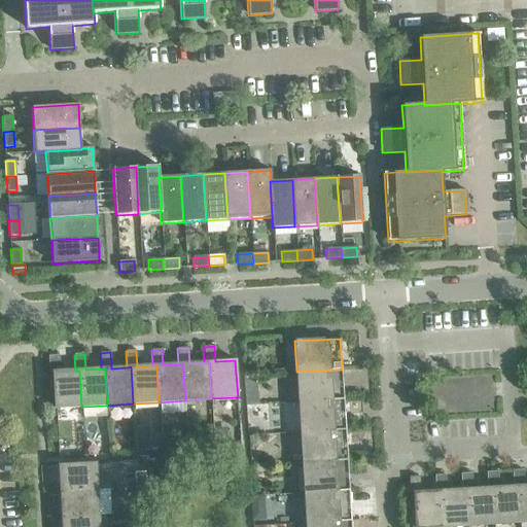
[(79,371),(75,371),(60,372),(59,355),(47,356),(48,373),(53,372),(55,409),(81,407),(79,371)]
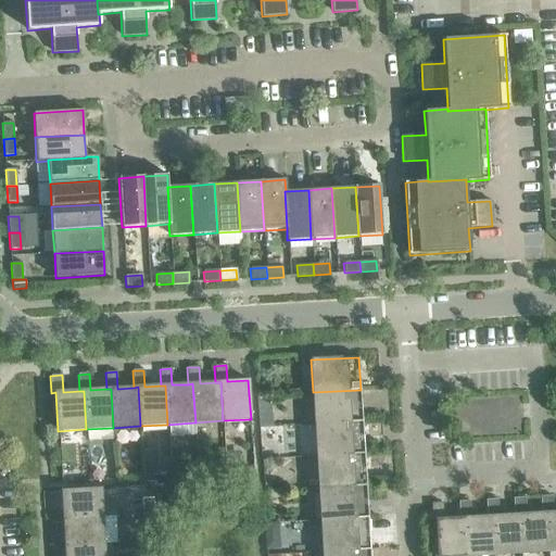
[(313,392),(315,425),(363,421),(361,390),(313,392)]
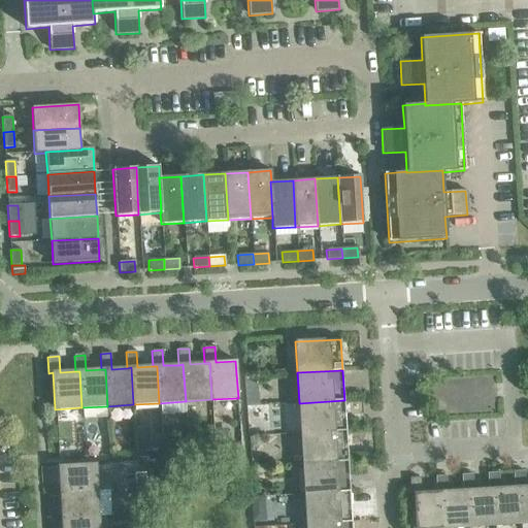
[(258,391),(245,392),(245,405),(258,405),(258,391)]
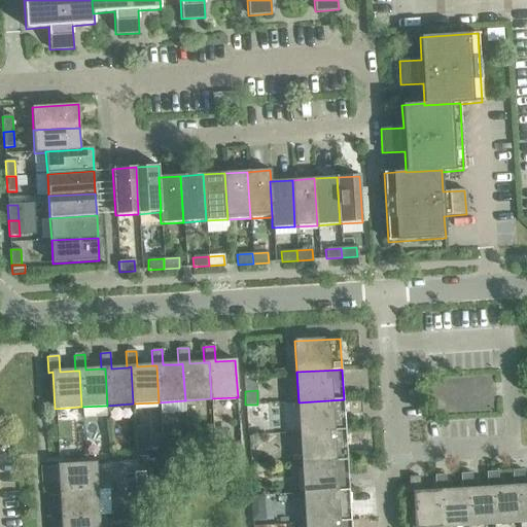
[(299,402),(301,432),(345,429),(344,399),(299,402)]
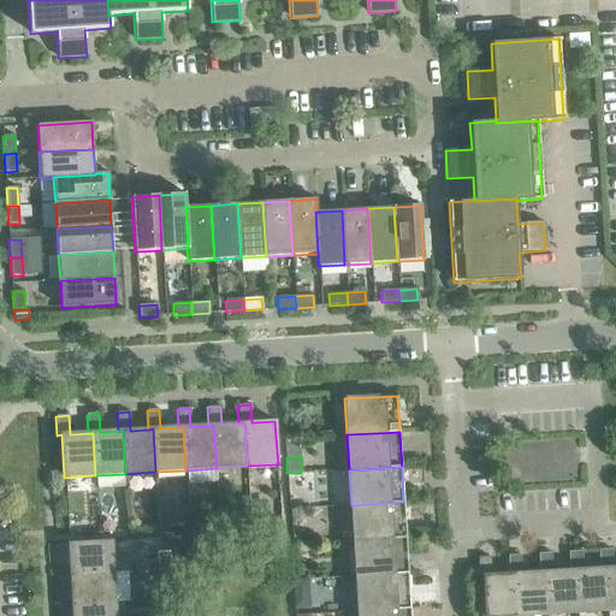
[(351,505),(353,542),(406,538),(403,502),(351,505)]
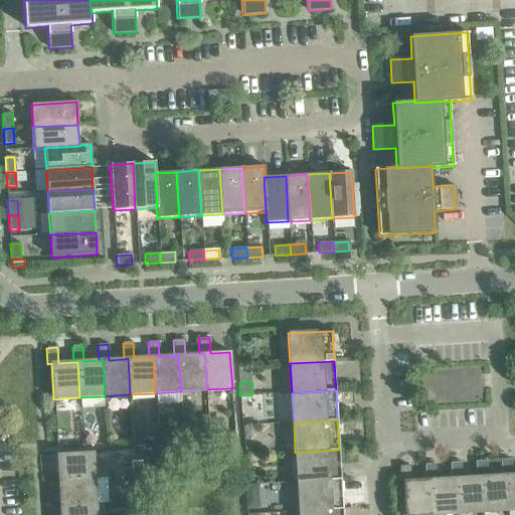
[(254,425),(242,426),(242,436),(254,436),(254,425)]
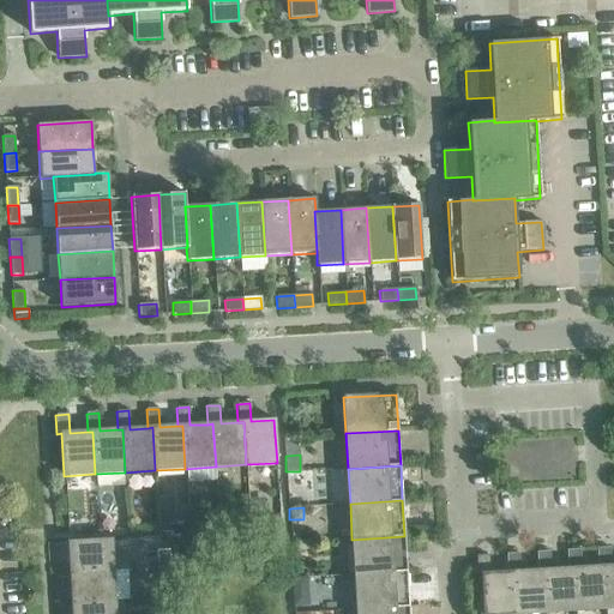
[(174,511),(160,512),(160,527),(174,525),(174,511)]
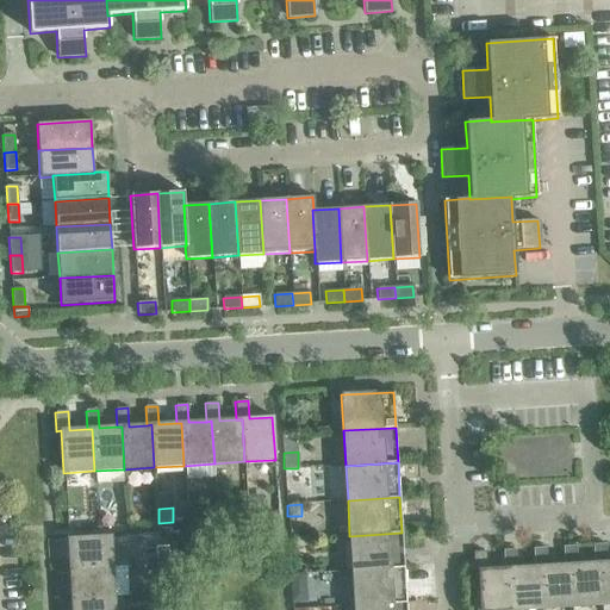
[(349,536),(352,571),(404,567),(402,533),(349,536)]
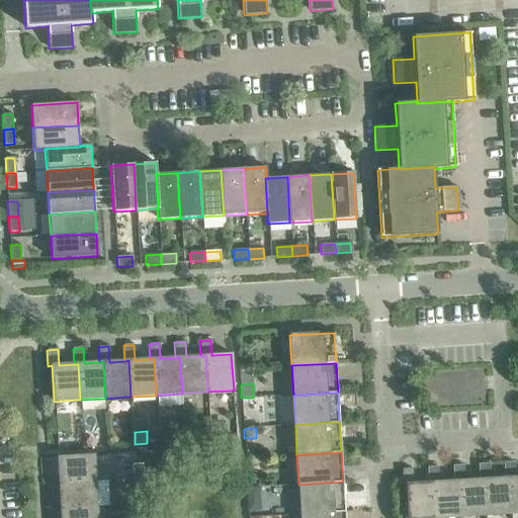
[(58,457),(59,484),(95,482),(93,455),(58,457)]
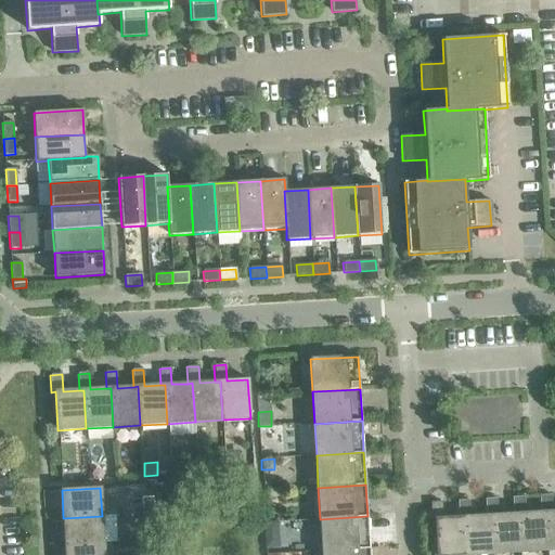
[(539,497),(540,513),(544,512),(547,551),(554,550),(554,511),(552,512),(551,495),(539,497)]
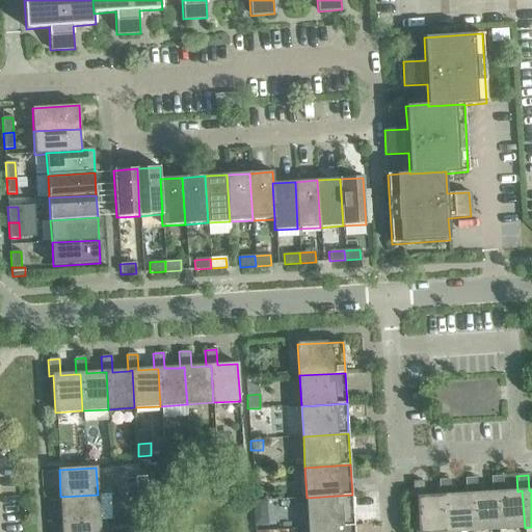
[(490,477),(491,493),(496,493),(498,530),(525,528),(522,490),(517,491),(502,493),(501,476),(490,477)]
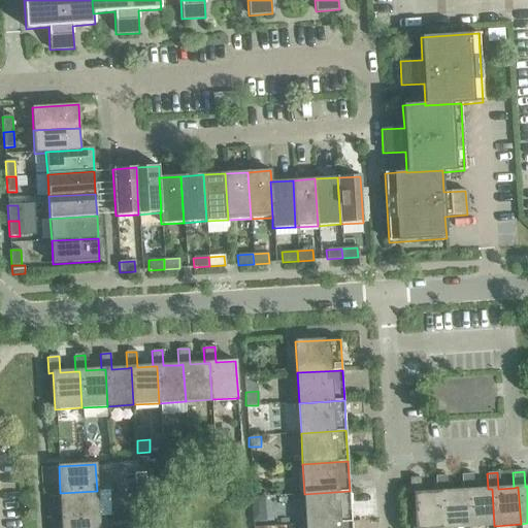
[(134,473),(135,489),(145,488),(145,473),(134,473)]
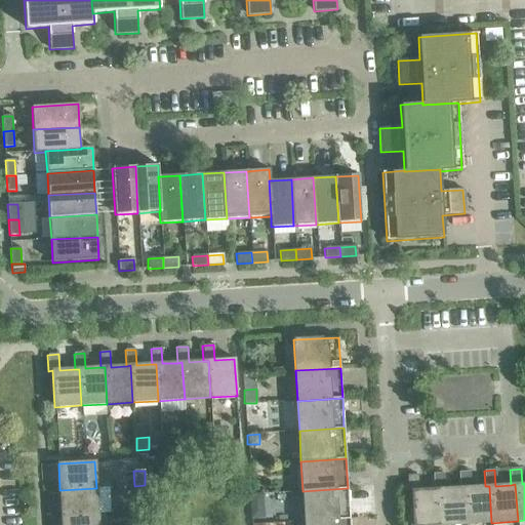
[(458,473),(459,488),(463,488),(466,524),(491,523),(489,486),(485,486),(470,487),(469,472),(458,473)]
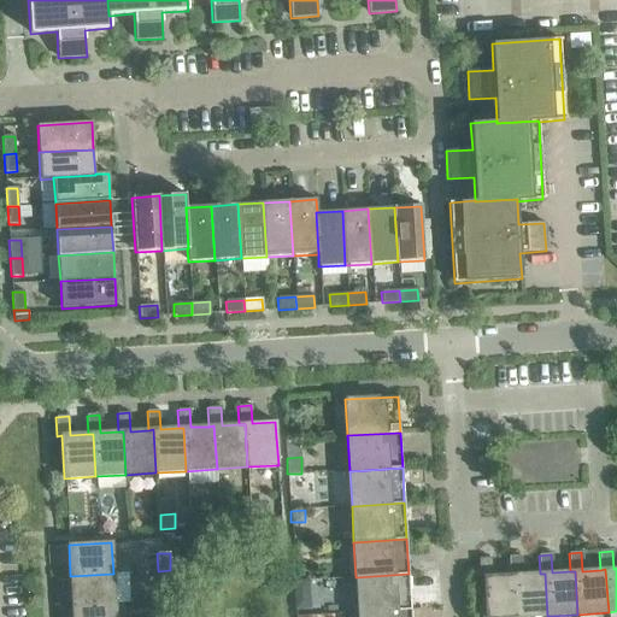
[(509,557),(510,575),(515,575),(517,616),(532,616),(547,616),(545,574),(540,574),(522,575),(521,557),(509,557)]
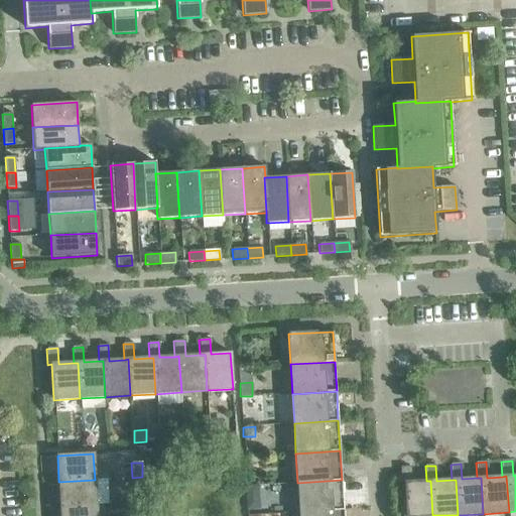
[(432,515),(430,481),(426,481),(411,482),(410,467),(400,468),(401,483),(404,483),(406,515),(432,515)]
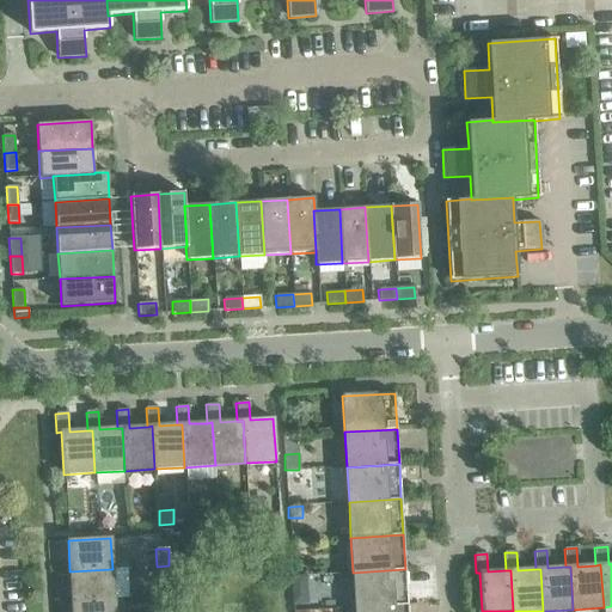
[(169,565),(157,567),(158,583),(170,583),(169,565)]
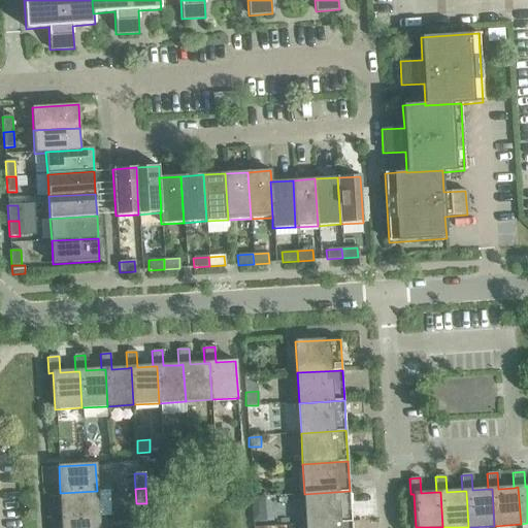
[(60,493),(62,519),(98,517),(97,491),(60,493)]
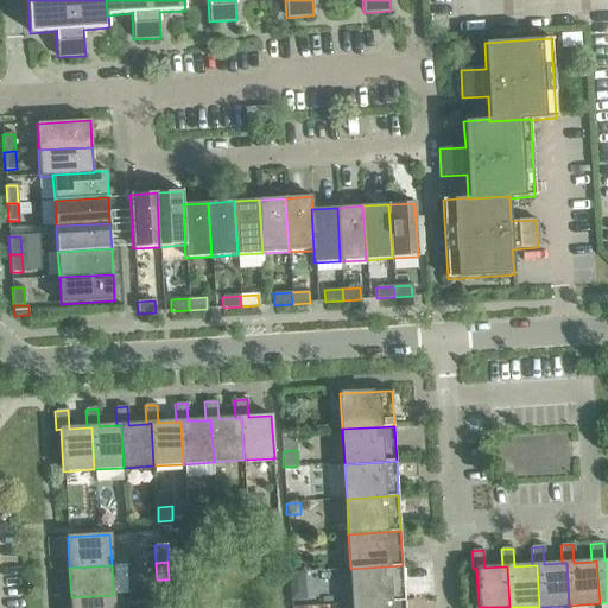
[(350,569),(353,603),(405,601),(403,565),(350,569)]
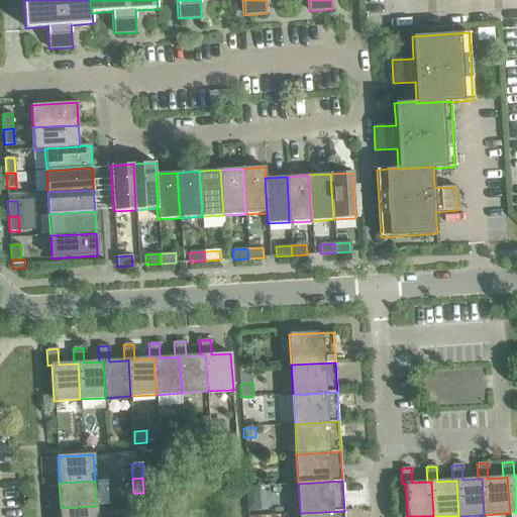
[(259,488),(246,488),(246,496),(254,496),(259,493),(259,488)]
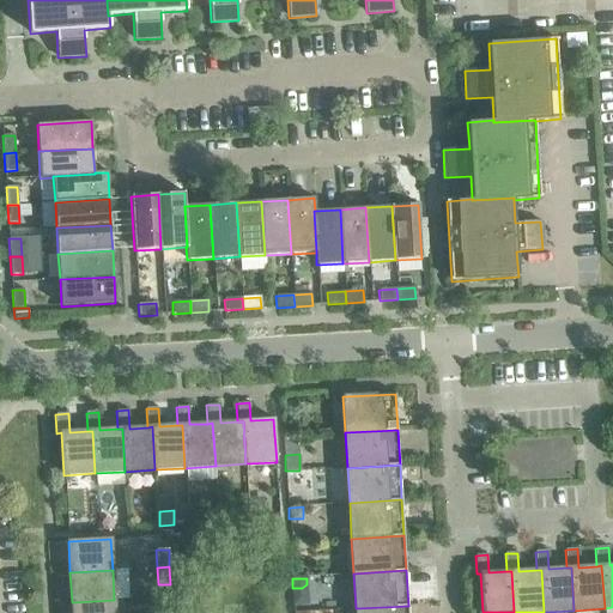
[(72,602),(72,612),(115,612),(114,600),(72,602)]
